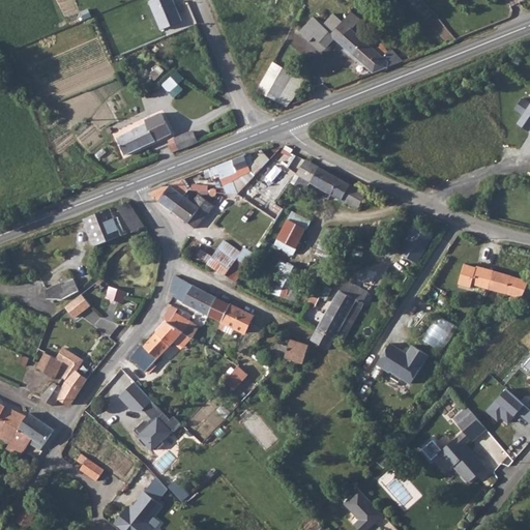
[(336,39),(354,55),(366,41),(373,34),(361,24),(363,21),(353,11),(345,21),(335,13),(325,26),(316,19),(302,36),(325,54),(336,39)]
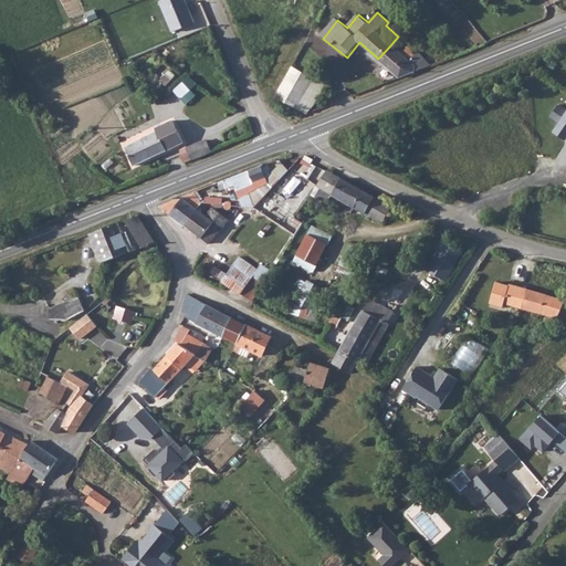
[(378,59),(399,76),(427,65),(420,55),(417,58),(412,54),(410,58),(402,50),(400,52),(391,44),(378,59)]
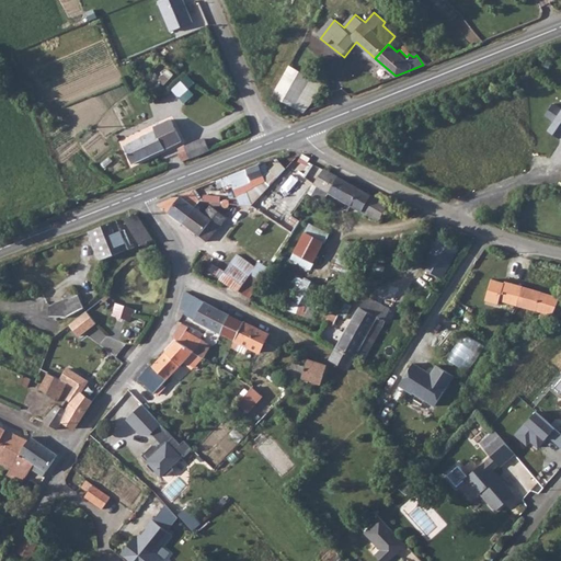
[(289,67),(274,98),(307,113),(321,83),(289,67)]
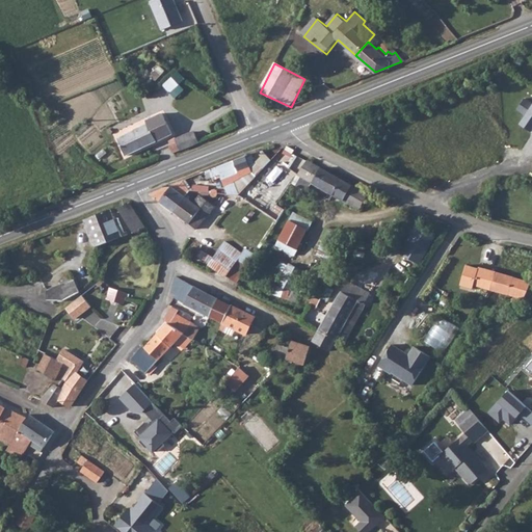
[(173,108),(195,85),(180,70),(156,92),(173,108)]
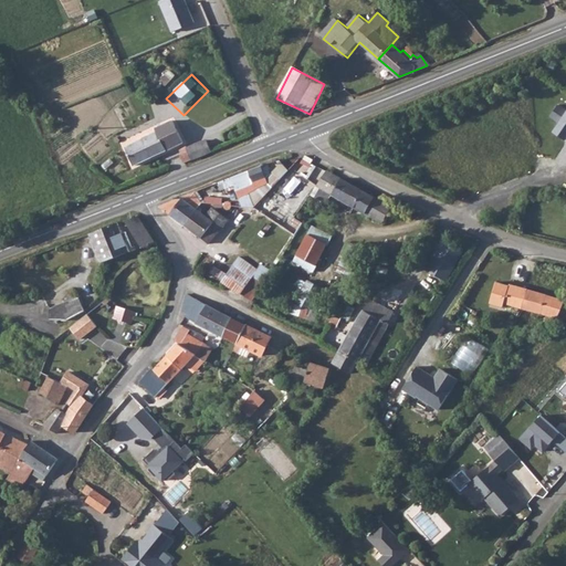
[(136,161),(187,142),(177,119),(174,121),(158,126),(160,133),(130,145),(136,161)]
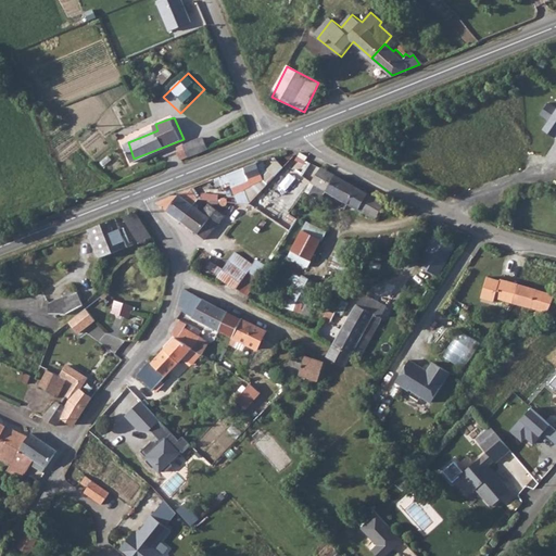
[(194,155),(212,149),(207,137),(189,144),(190,144),(191,149),(194,155)]
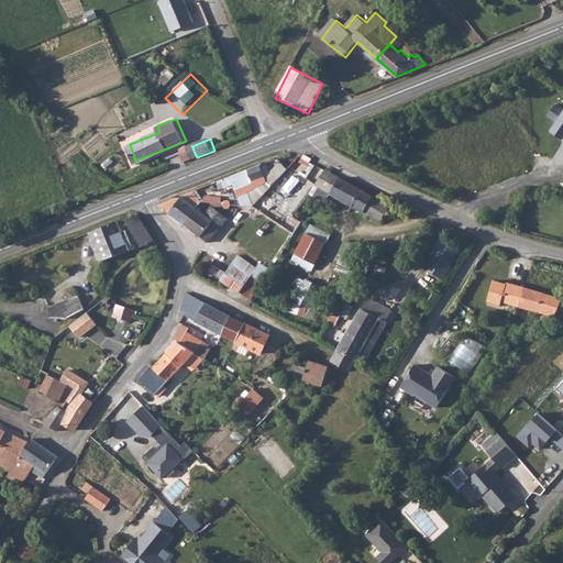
[(187,162),(197,157),(194,151),(185,154),(187,162)]
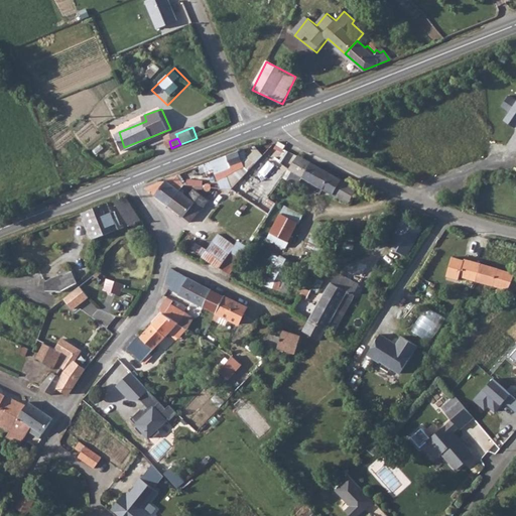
[(241,160),(238,151),(226,155),(221,158),(225,168),(213,173),(217,181),(233,172),(235,162),(241,160)]
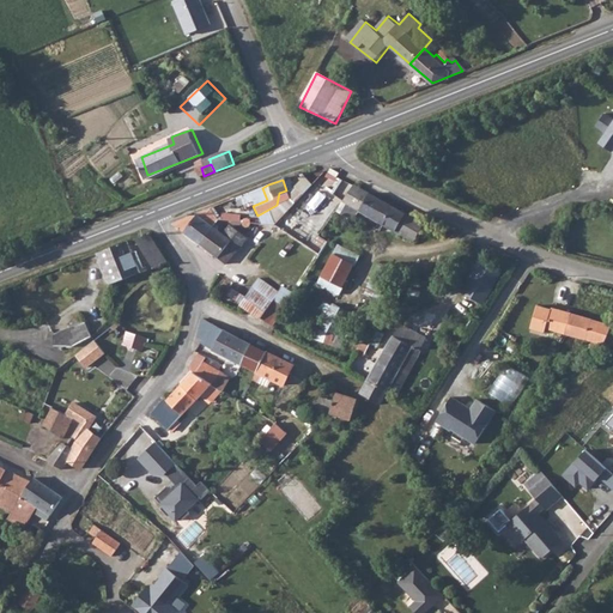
[(424,224),(354,184),(337,210),(349,218),(354,208),(413,241),(424,224)]
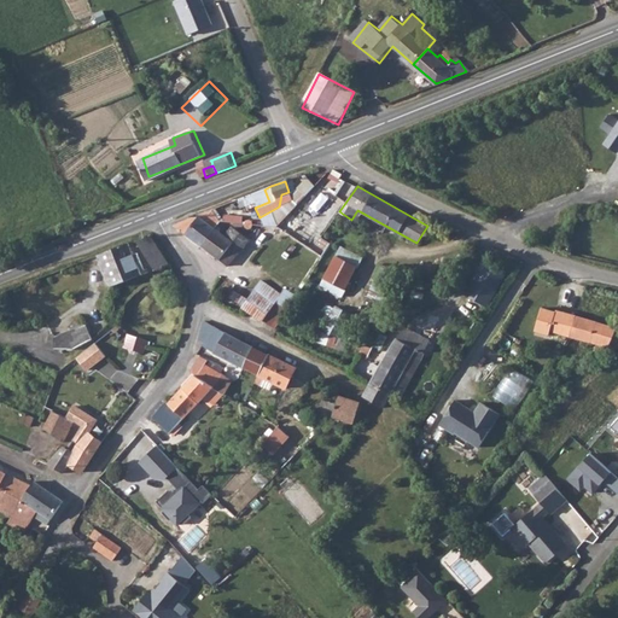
[(281,194),(279,207),(292,200),(289,192),(281,194)]
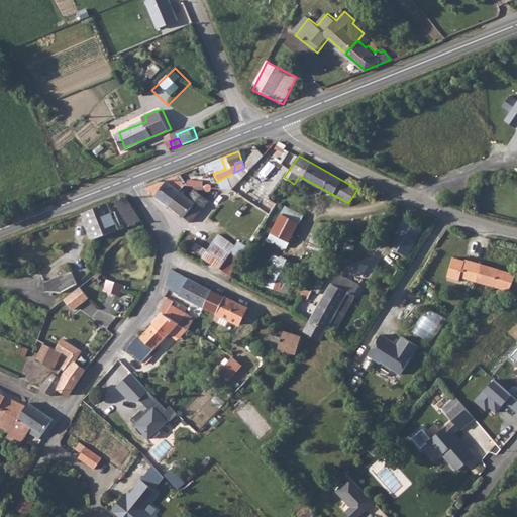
[(145,188),(168,205),(180,191),(166,180),(145,188)]
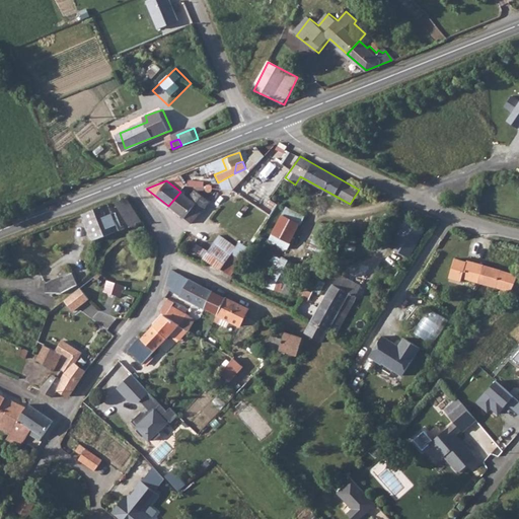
[(168,206),(191,224),(209,202),(195,191),(189,199),(180,192),(168,206)]
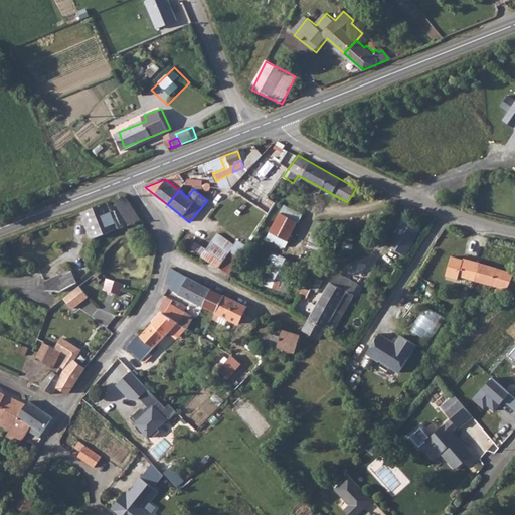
[(133,224),(140,220),(126,196),(115,201),(128,225),(133,224)]
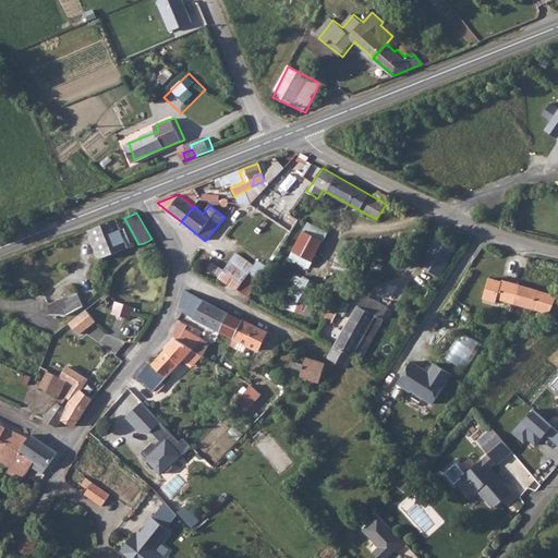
[(126,247),(117,219),(116,219),(89,230),(99,258),(126,247)]
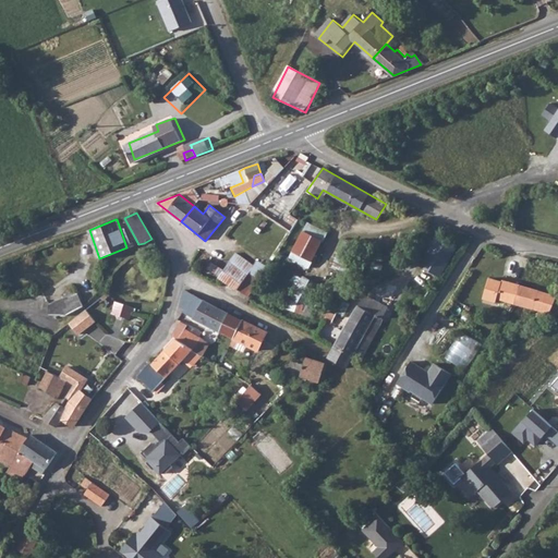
[(289,257),(307,267),(326,232),(308,222),(289,257)]
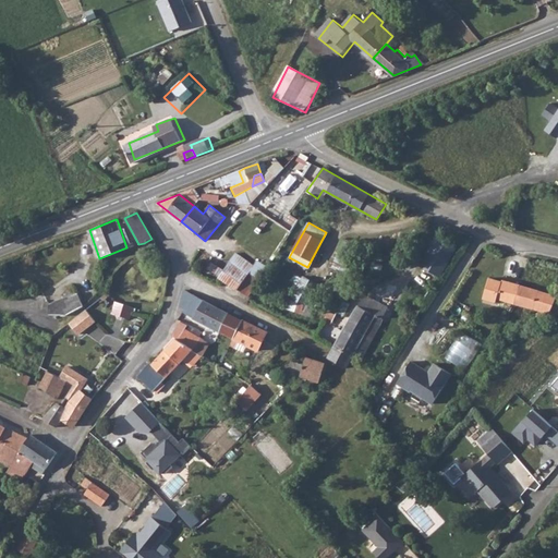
[(435,237),(420,266),(440,277),(457,249),(435,237)]
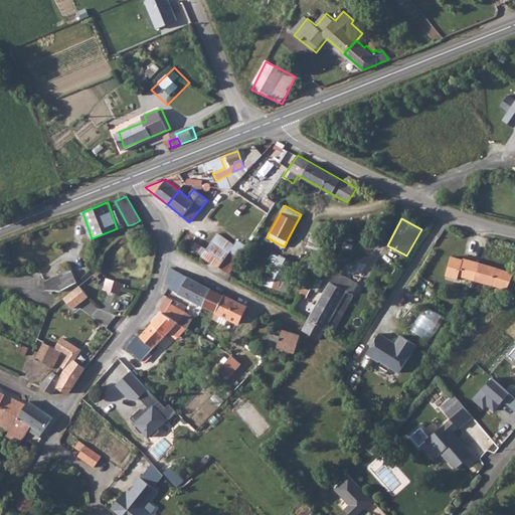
[(144,226),(137,231),(141,237),(147,233),(144,226)]
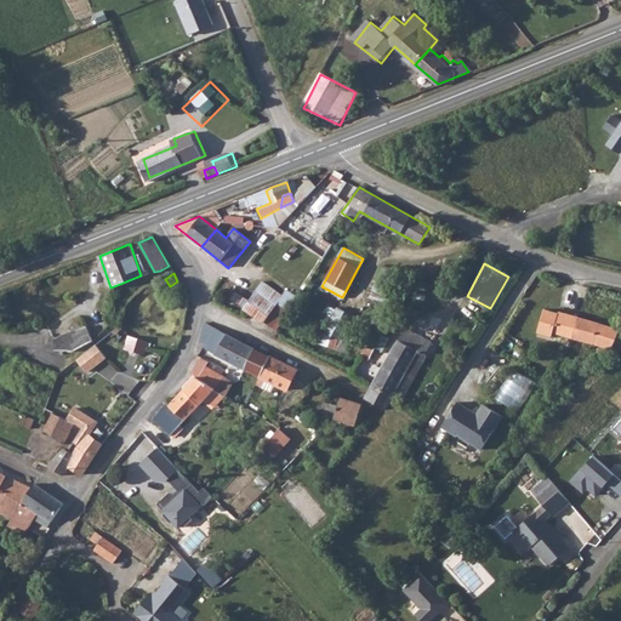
[(251,298),(243,309),(263,323),(283,296),(263,281),(251,298)]
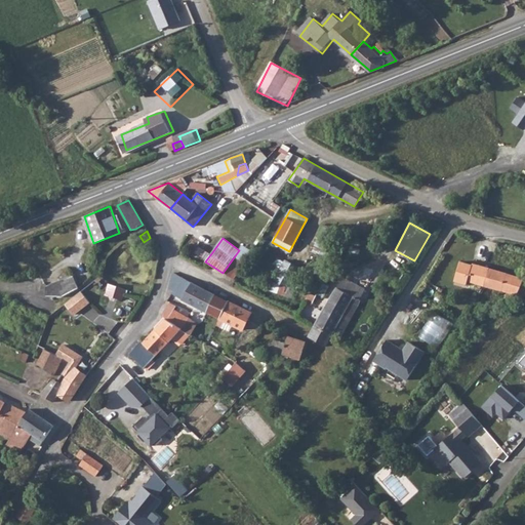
[(190,250),(195,253),(199,247),(196,244),(192,244),(190,245),(190,248),(190,250)]
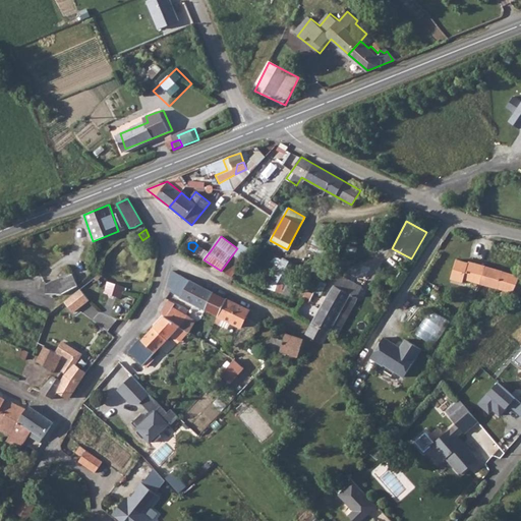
[(267,288),(300,300),(302,289),(287,283),(296,266),(283,258),(279,265),(267,261),(262,276),(270,278),(267,288)]
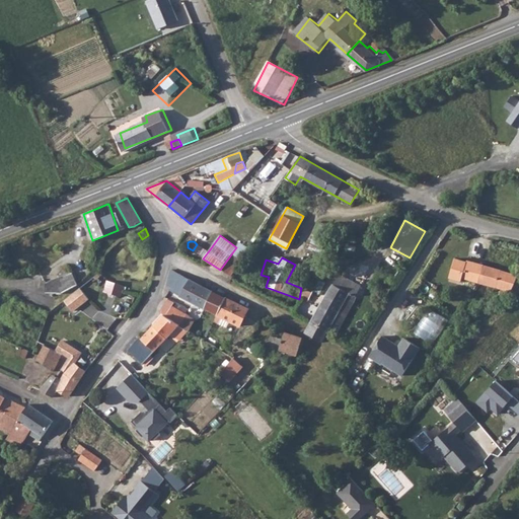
[(463,278),(467,262),(455,258),(449,279),(461,283),(463,278)]
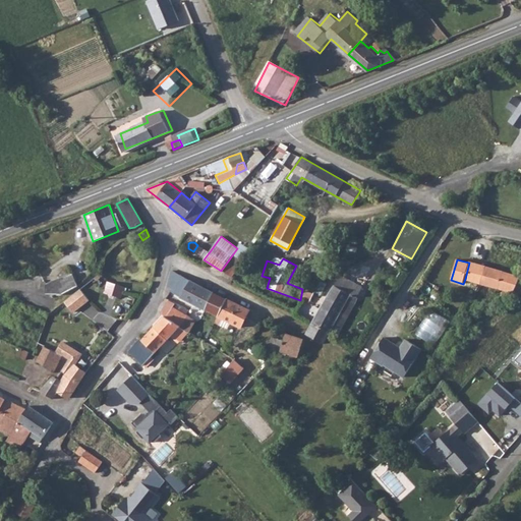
[(465,279),(481,283),(486,267),(469,262),(469,263),(465,279)]
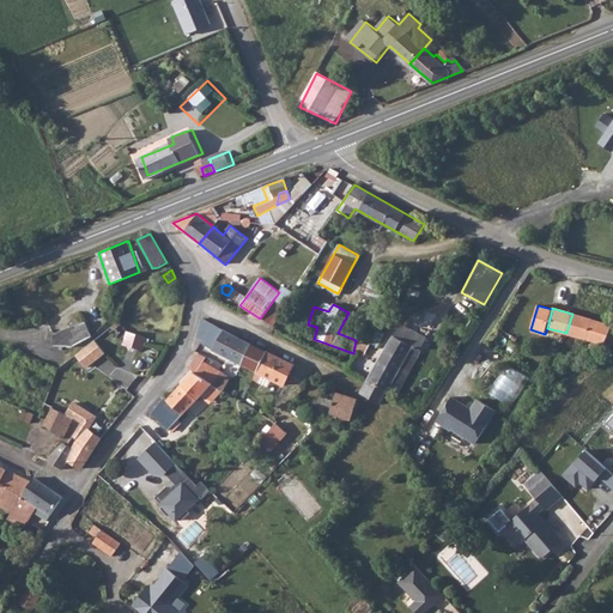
[(572,314),(566,333),(587,340),(593,320),(572,314)]
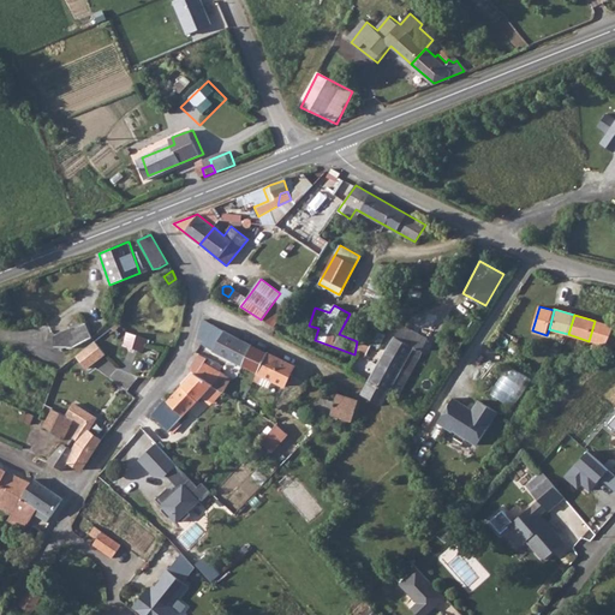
[(262,364),(267,353),(261,351),(203,320),(198,338),(203,340),(203,345),(215,352),(257,372),(262,364)]
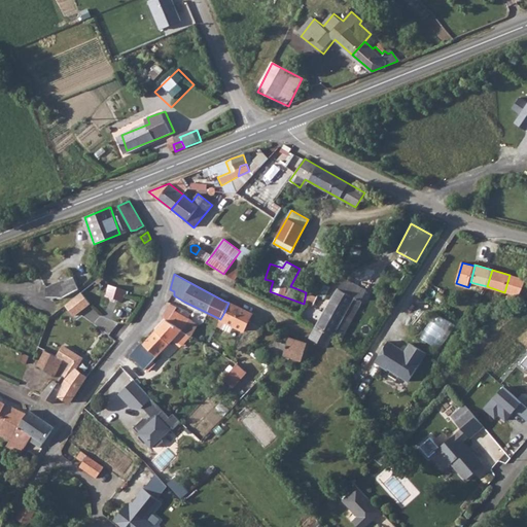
[(511,293),(521,296),(526,279),(510,275),(504,292),(511,293)]
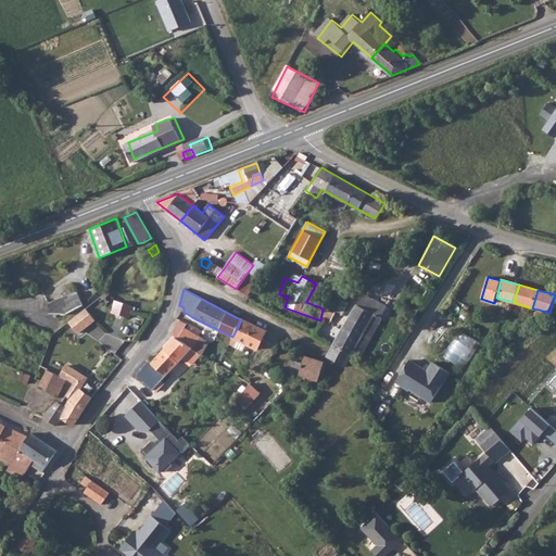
[(79,293),(51,304),(51,314),(67,315),(86,306),(79,293)]
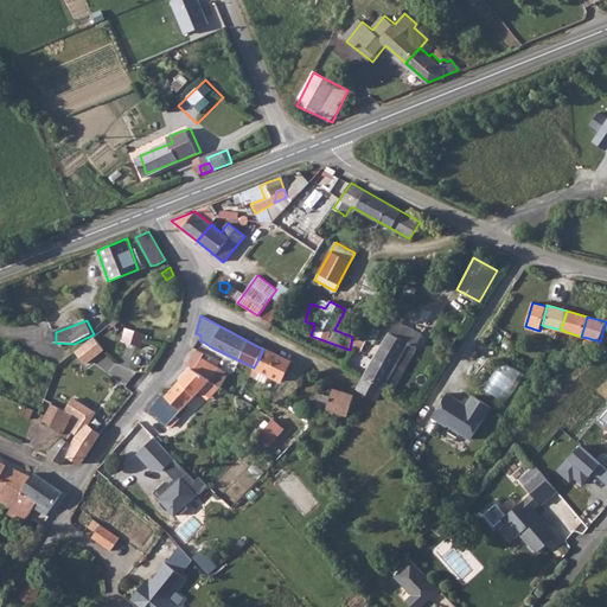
[(378,351),(364,377),(384,388),(385,387),(409,344),(416,346),(422,336),(397,320),(378,351)]
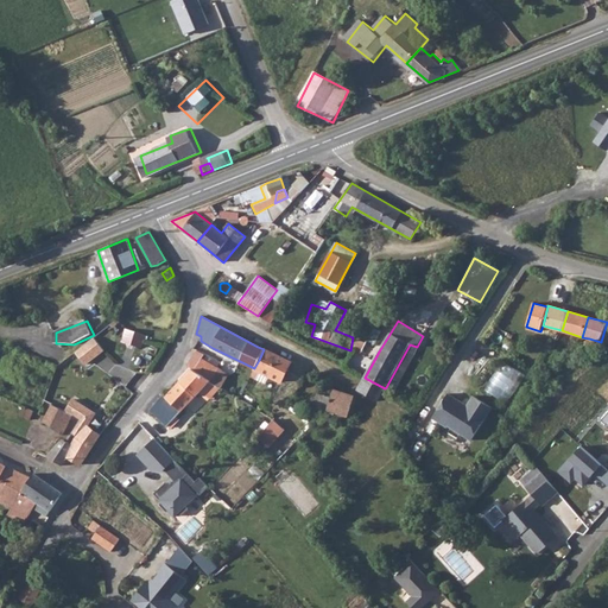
[(127,328),(121,342),(141,349),(146,335),(127,328)]
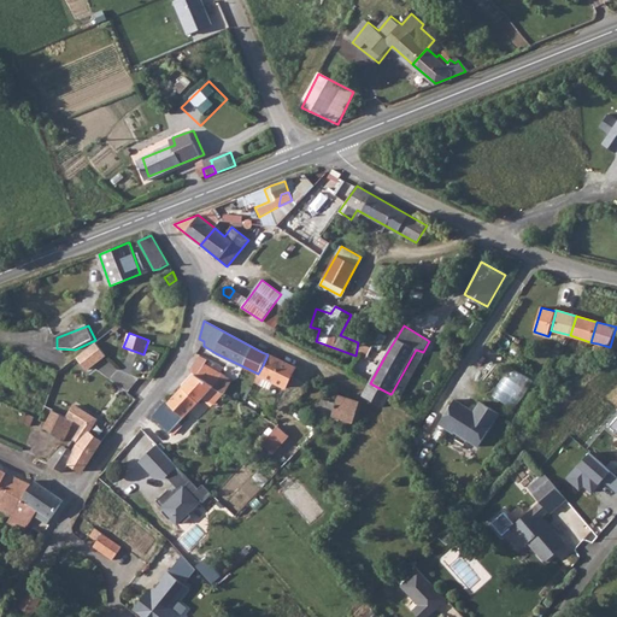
[(366,359),(372,347),(358,342),(356,356),(366,359)]
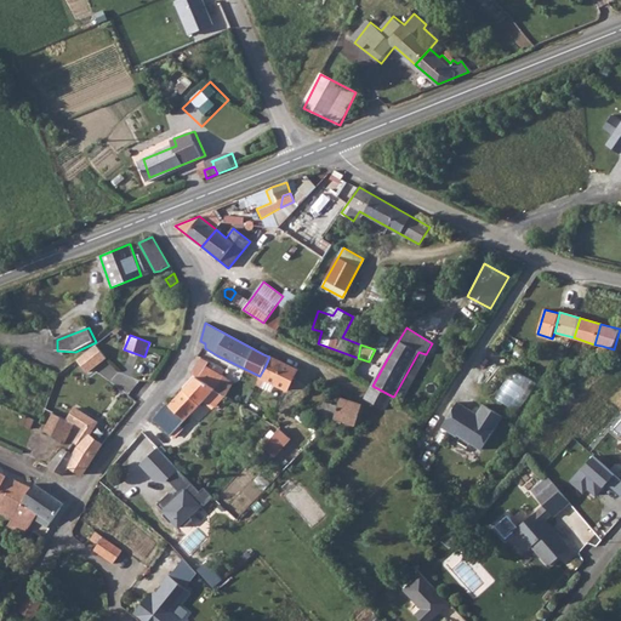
[(97,346),(79,360),(89,374),(107,359),(97,346)]
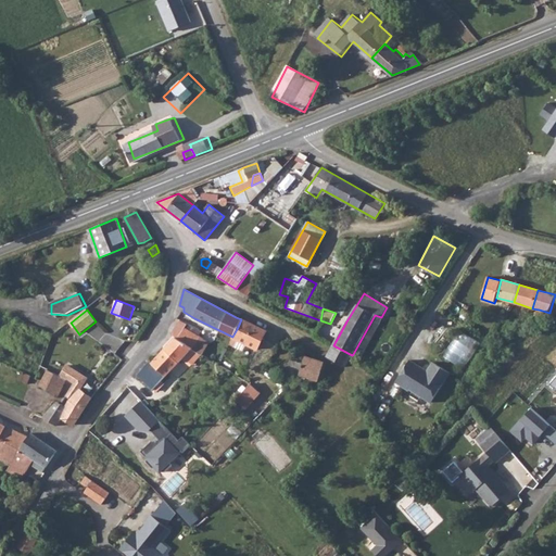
[(538,318),(546,320),(550,313),(539,310),(538,318)]
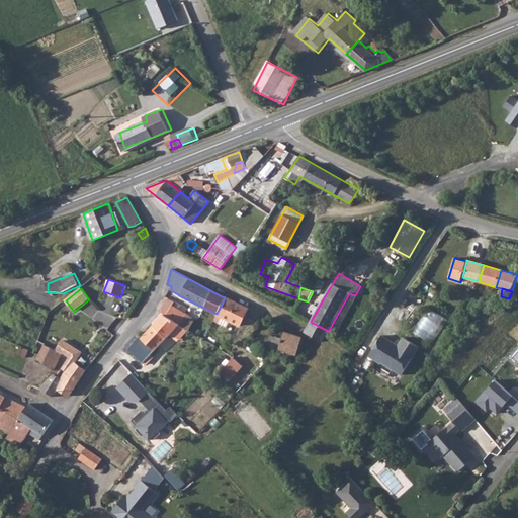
[(356,296),(355,295),(349,293),(329,330),(335,334),(356,296)]
